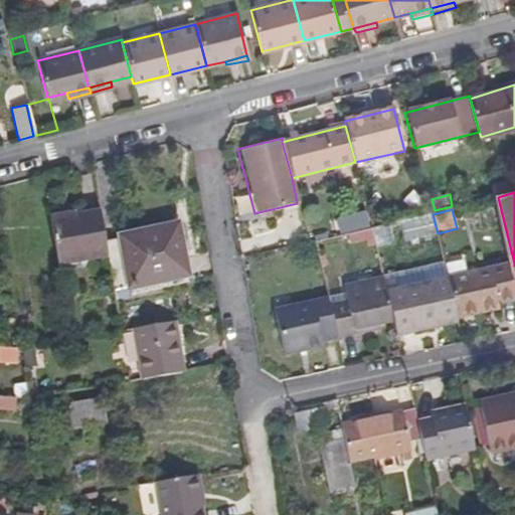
[(98,211),(46,220),(54,264),(106,256),(104,239),(98,211)]
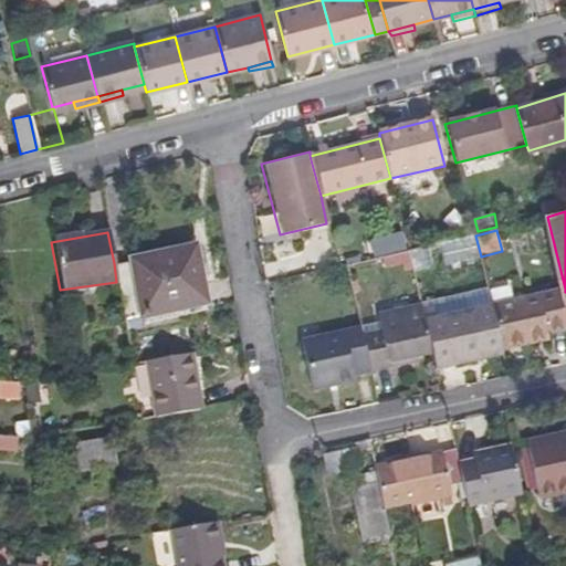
[(388,241),(390,252),(405,249),(401,238),(388,241)]
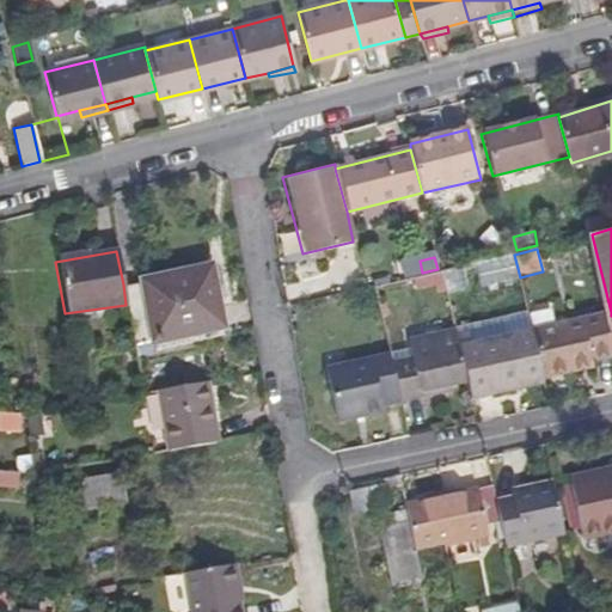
[(478,286),(507,279),(501,257),(472,264),(478,286)]
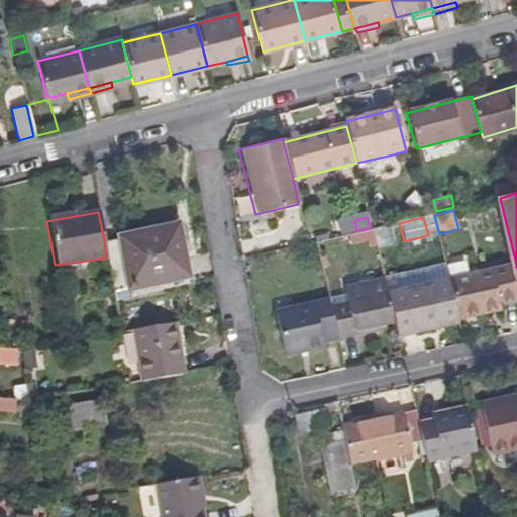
[(391,226),(374,230),(379,249),(396,244),(391,226)]
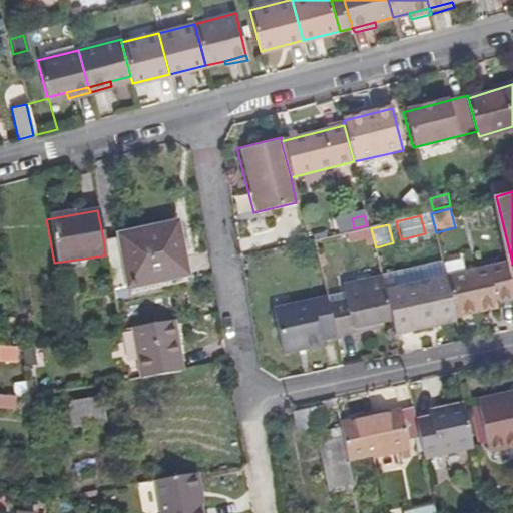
[(103,238),(105,255),(111,288),(183,276),(173,226),(103,238)]
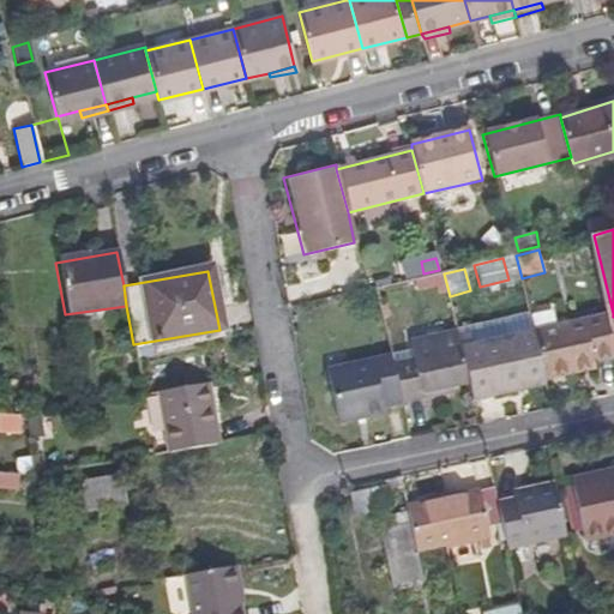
[(405,314),(385,318),(390,338),(437,327),(432,308),(419,311),(415,304),(404,307),(405,314)]
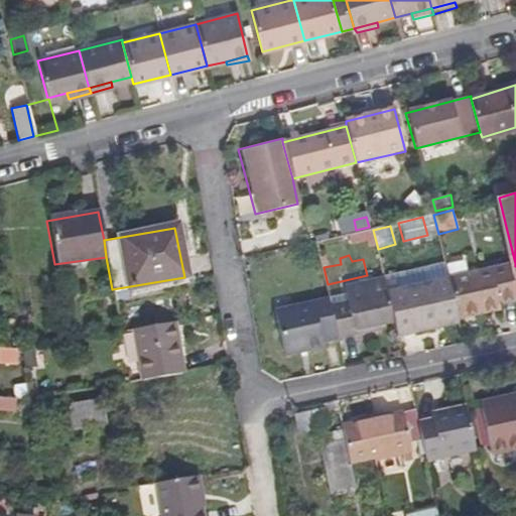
[(515,266),(515,263),(449,279),(460,318),(506,306),(505,301),(515,297),(515,266)]
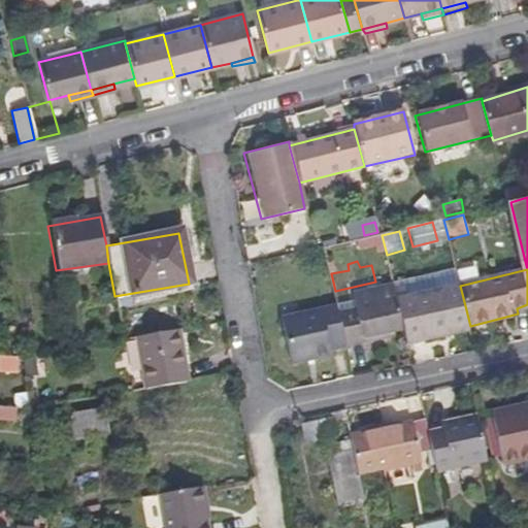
[(460,286),(460,284),(398,300),(404,328),(408,345),(429,340),(429,335),(455,329),(457,333),(471,329),(470,326),(460,286)]
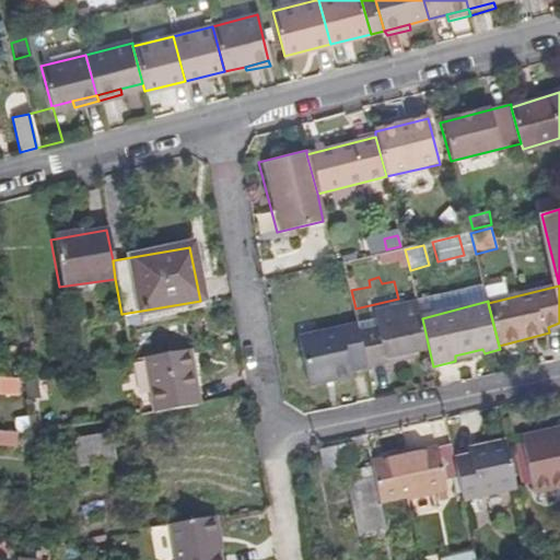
[(422,318),(419,305),(375,314),(380,327),(361,330),(369,364),(370,369),(410,360),(409,352),(429,348),(422,318)]
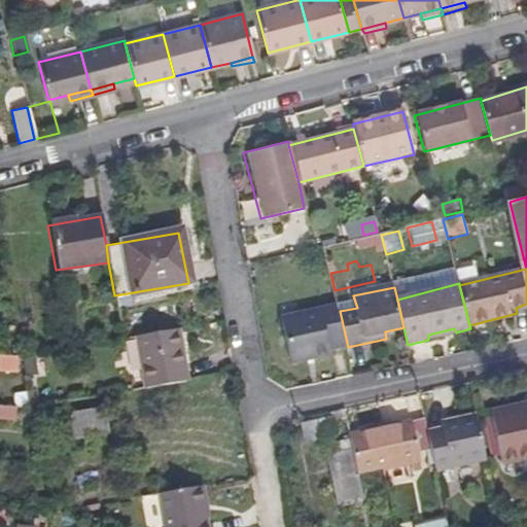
[(347,343),(340,311),(338,305),(281,318),(290,359),(332,351),(331,346),(347,343)]
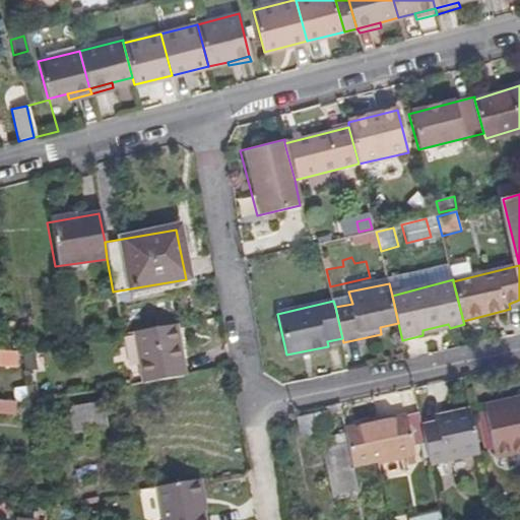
[(25,337),(25,322),(15,323),(15,337),(25,337)]
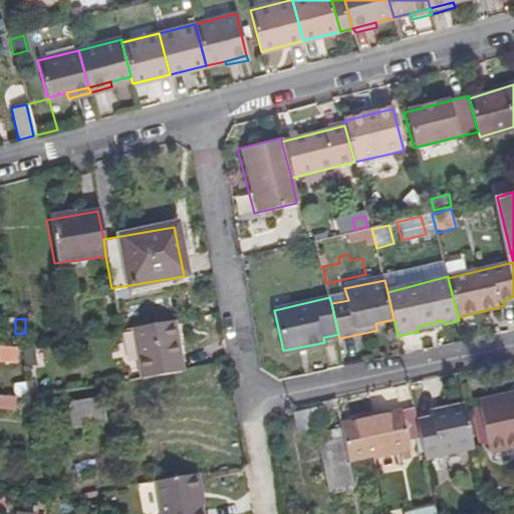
[(180,362),(174,320),(132,327),(140,380),(172,375),(171,362),(180,362)]
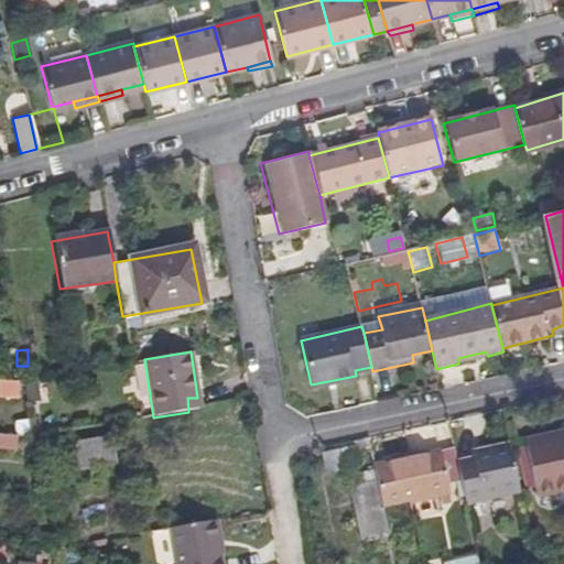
[(0,398),(13,400),(15,382),(0,380),(0,398)]
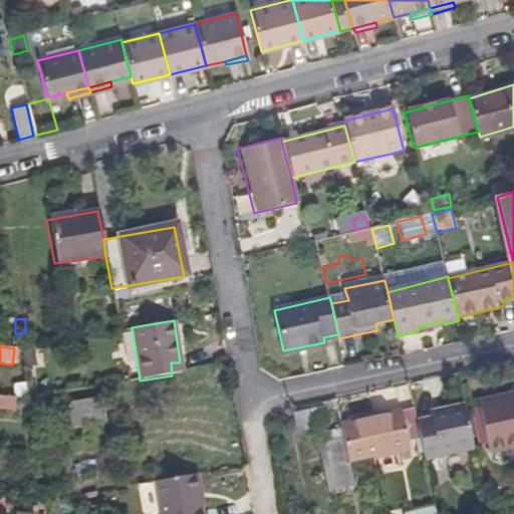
[(27,351),(16,353),(18,369),(30,367),(27,351)]
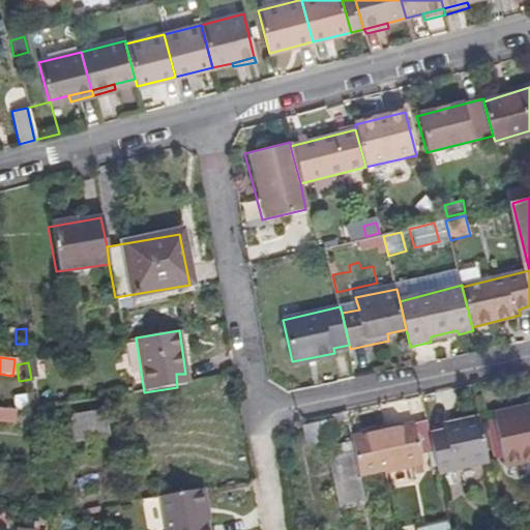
[(187,386),(185,374),(176,374),(177,387),(187,386)]
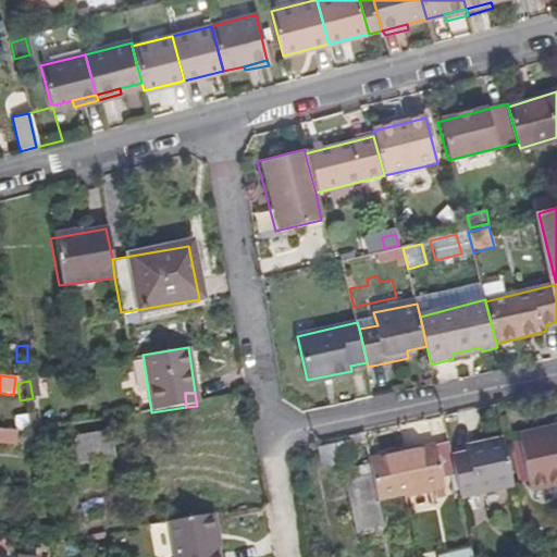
[(22,420),(25,432),(31,433),(38,432),(35,412),(22,416),(22,420)]
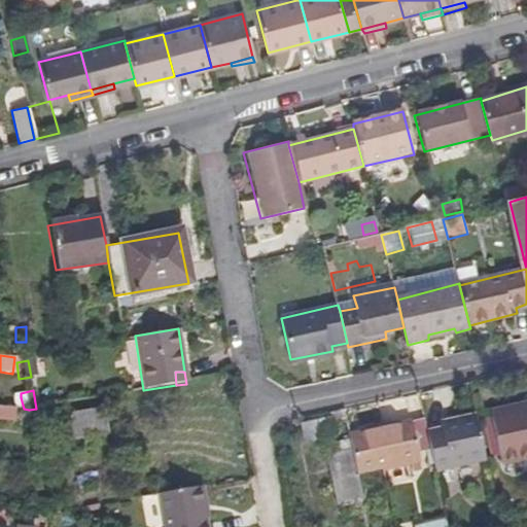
[(11,408),(24,409),(21,397),(8,396),(11,408)]
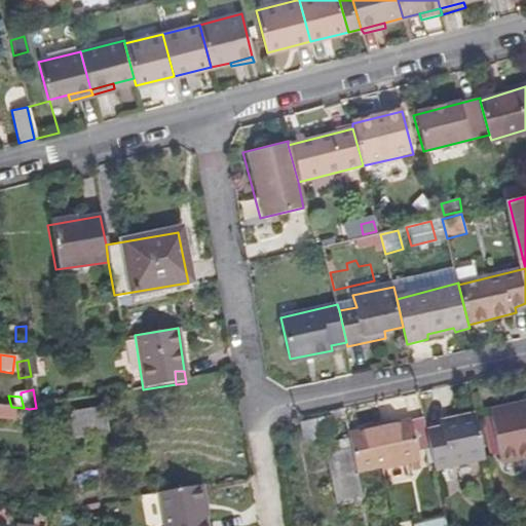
[(0,420),(10,421),(11,407),(0,406),(0,420)]
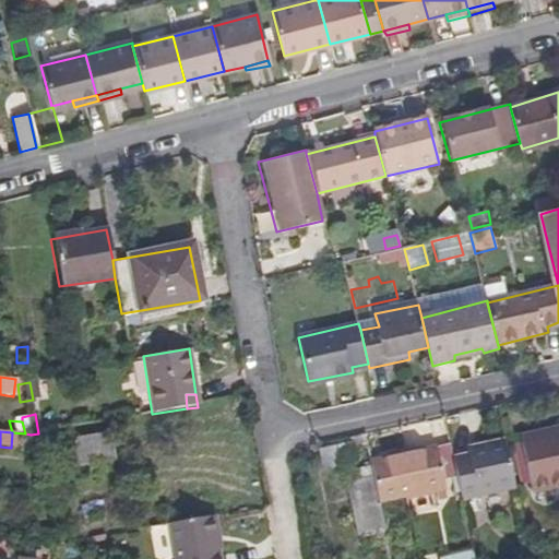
[(558,431),(519,441),(528,488),(558,480),(558,431)]
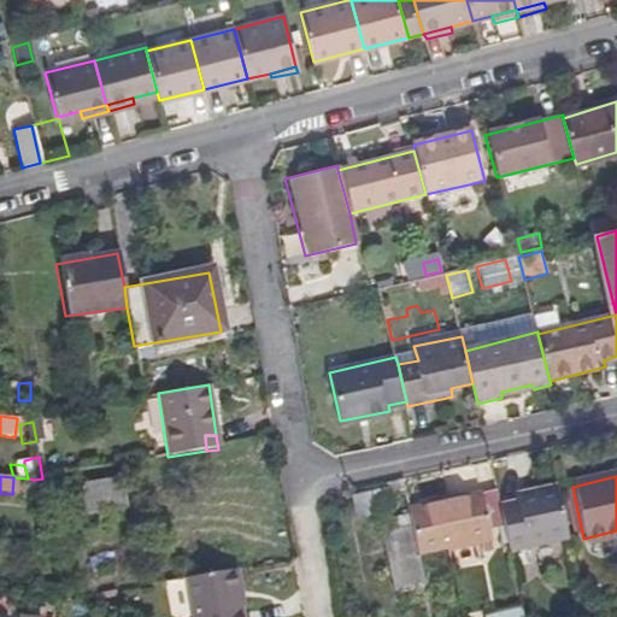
[(119,480),(81,485),(84,510),(123,504),(119,480)]
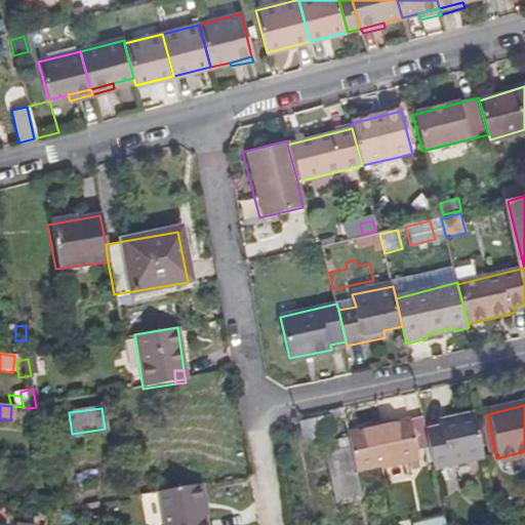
[(439,426),(423,429),(431,466),(481,454),(472,412),(438,420),(439,426)]
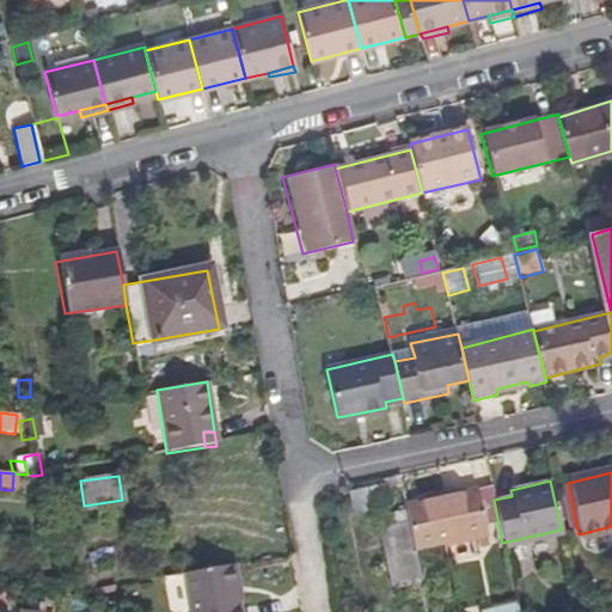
[(477,495),(404,510),(405,514),(414,555),(442,549),(485,542),(477,495)]
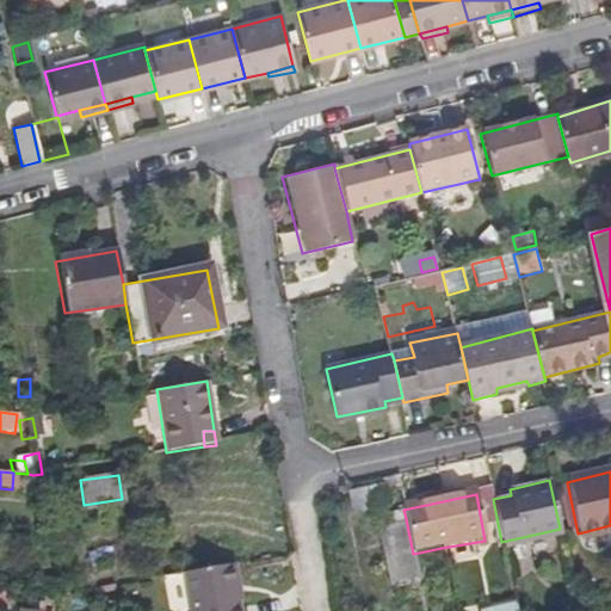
[(384,561),(413,554),(405,513),(384,518),(386,528),(378,529),(384,561)]
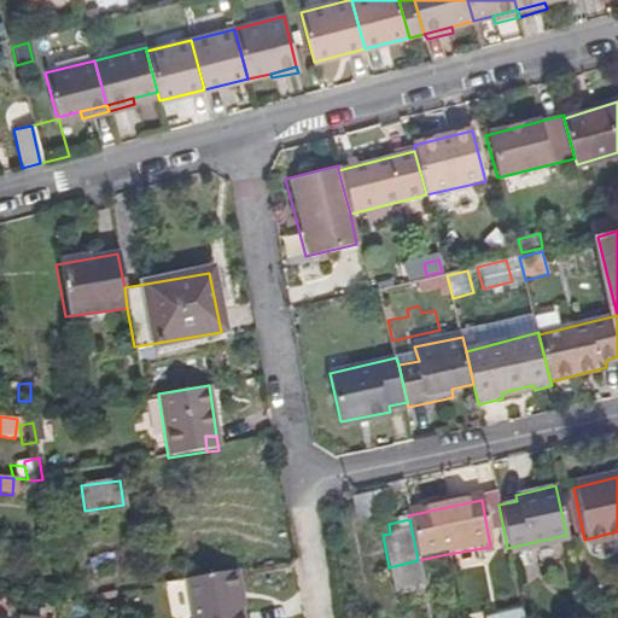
[(617,531),(584,540),(586,547),(617,540),(617,531)]
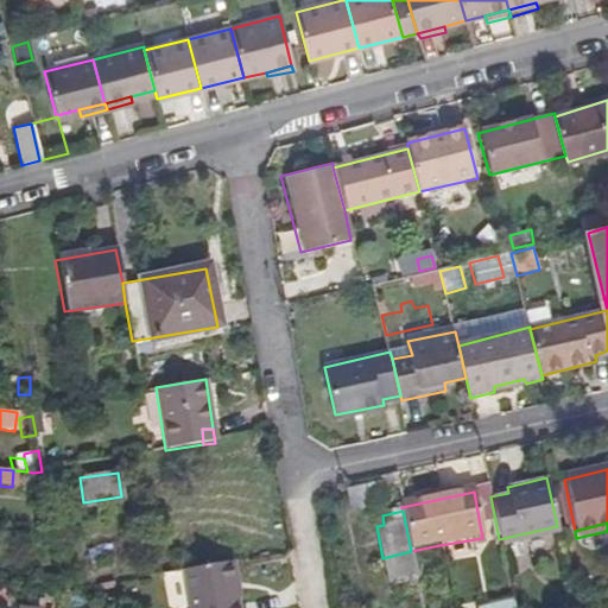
[(382,558),(388,581),(416,575),(411,551),(382,558)]
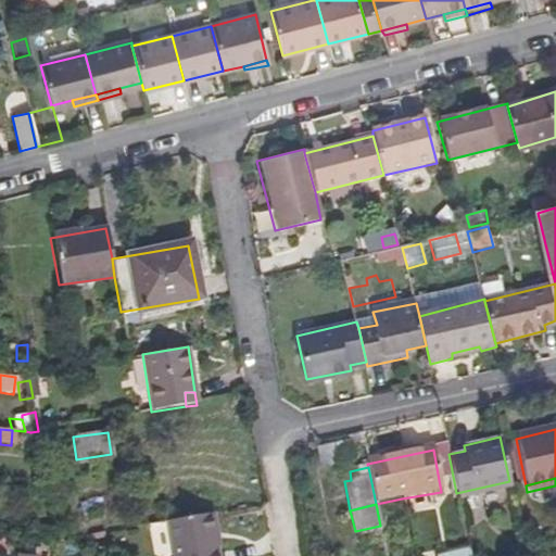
[(213,534),(211,515),(165,522),(169,555),(213,555),(210,535),(213,534)]
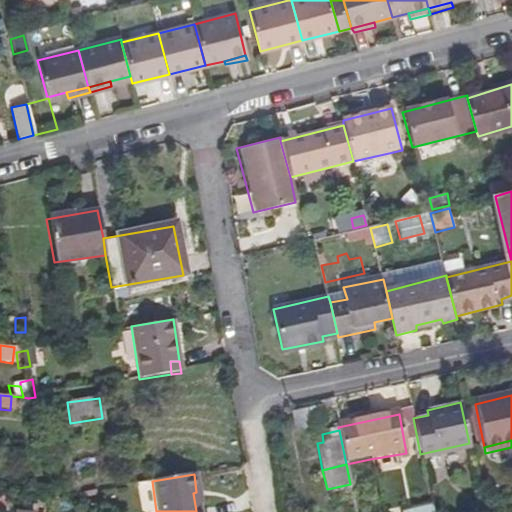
[(39,496),(38,487),(24,488),(24,497),(39,496)]
